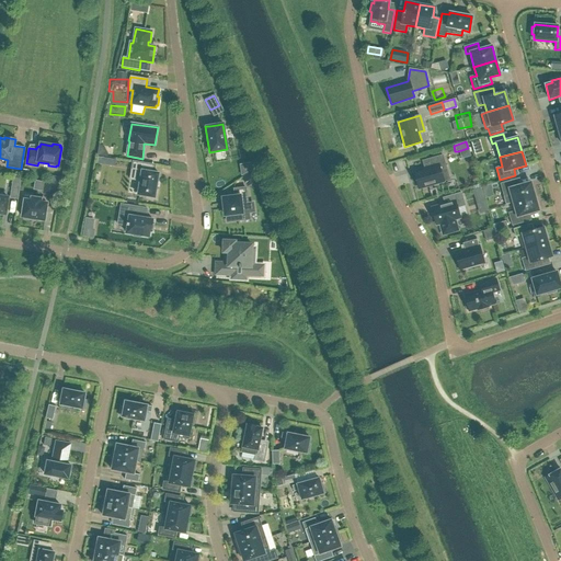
[(446,168),(443,156),(423,161),(426,169),(413,172),(419,189),(444,181),(441,170),(446,168)]
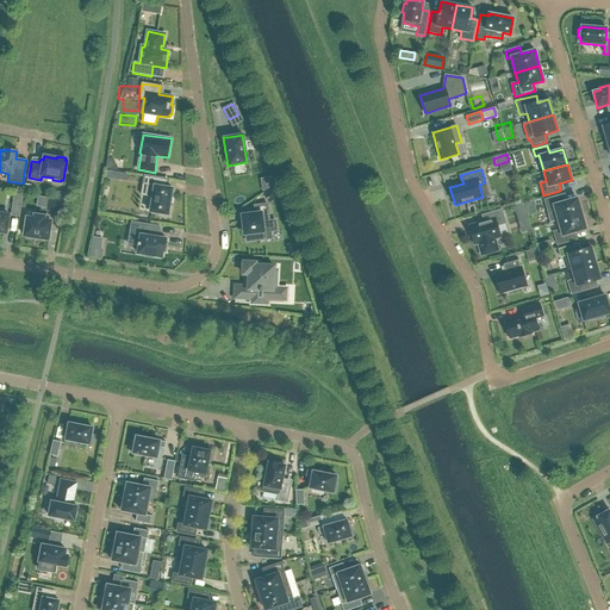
[(132,192),(130,192),(130,176),(118,175),(118,210),(132,210),(132,192)]
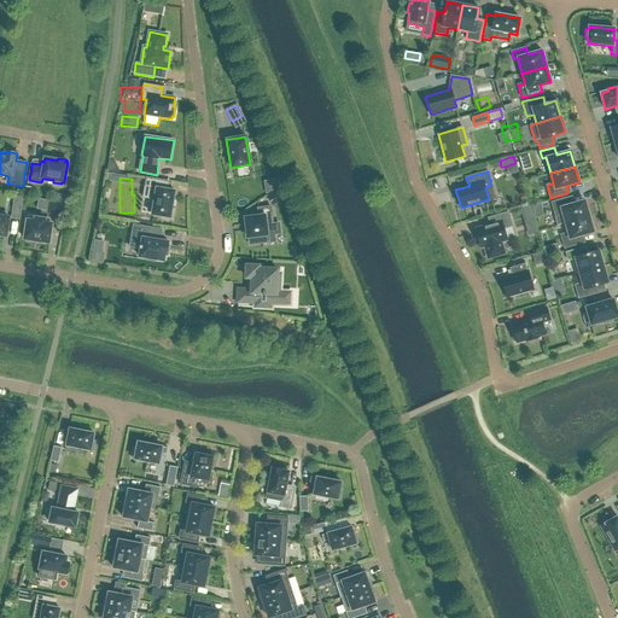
[(165,190),(167,181),(146,178),(143,198),(155,199),(152,215),(162,216),(161,219),(172,220),(174,209),(172,209),(175,191),(165,190)]
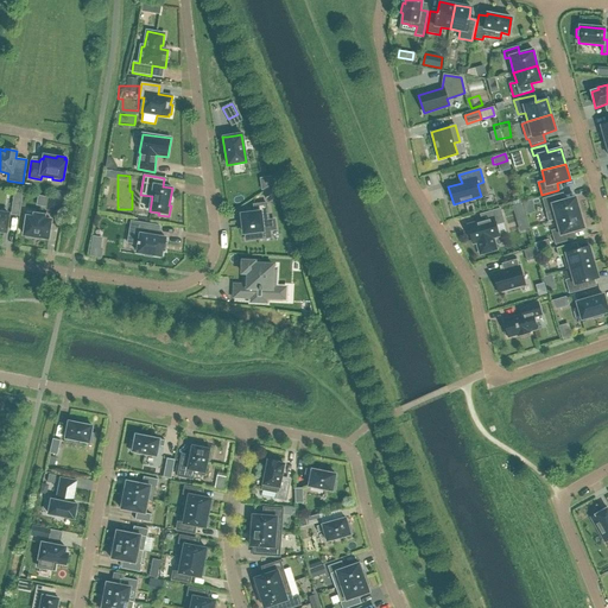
[(276,183),(263,192),(268,202),(282,194),(276,183)]
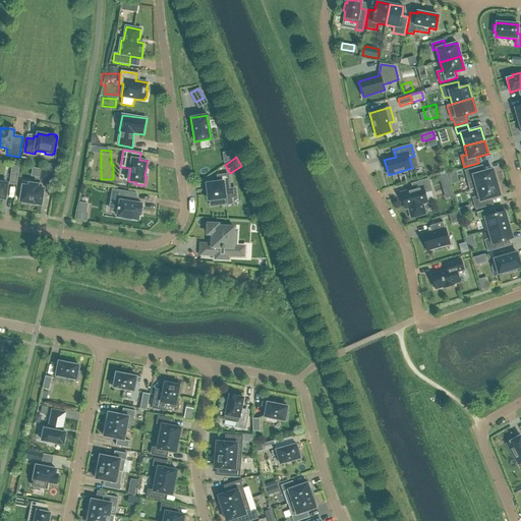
[(16,185),(19,166),(12,165),(9,184),(16,185)]
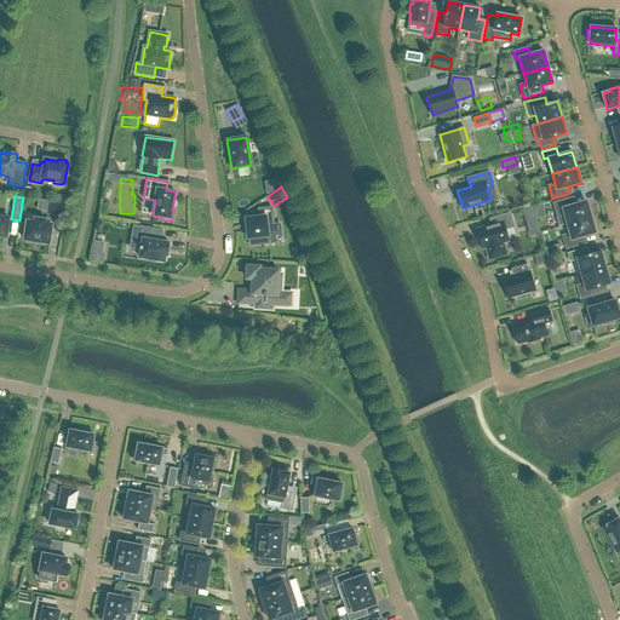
[(573,197),(554,204),(560,227),(567,224),(591,217),(586,201),(575,205),(573,197)]
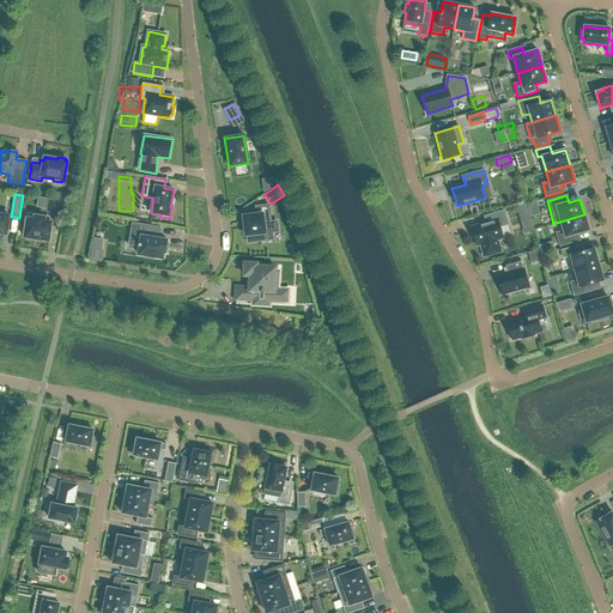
[(64,214),(66,202),(49,199),(47,212),(64,214)]
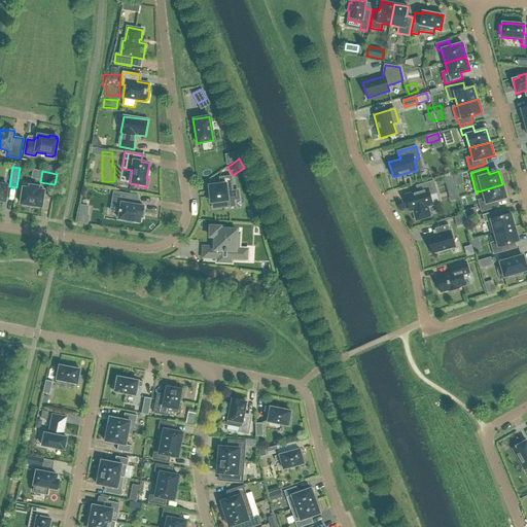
[(238,191),(233,192),(231,176),(220,178),(221,184),(209,186),(210,191),(210,197),(211,197),(211,203),(213,202),(213,208),(234,206),(233,200),(239,199),(238,191)]
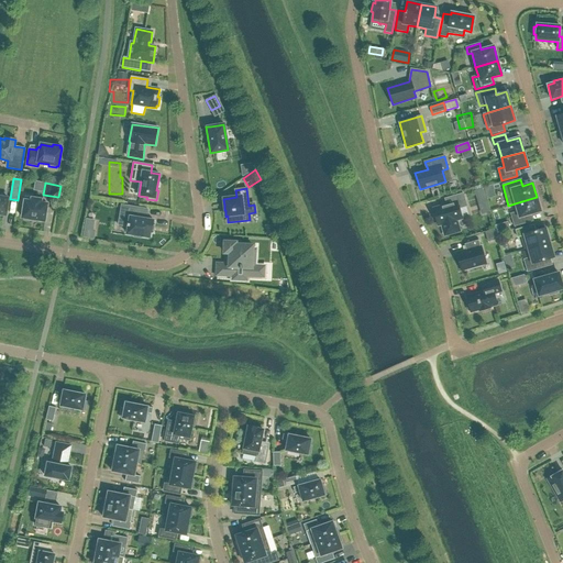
[(483,188),(474,191),(477,202),(486,200),(483,188)]
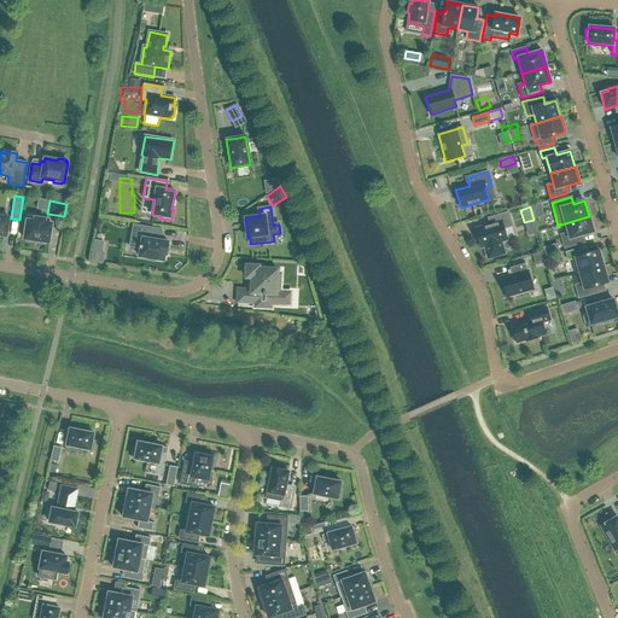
[(473,231),(479,249),(483,248),(487,260),(502,255),(499,243),(506,240),(502,229),(511,227),(506,214),(487,220),(489,226),(473,231)]
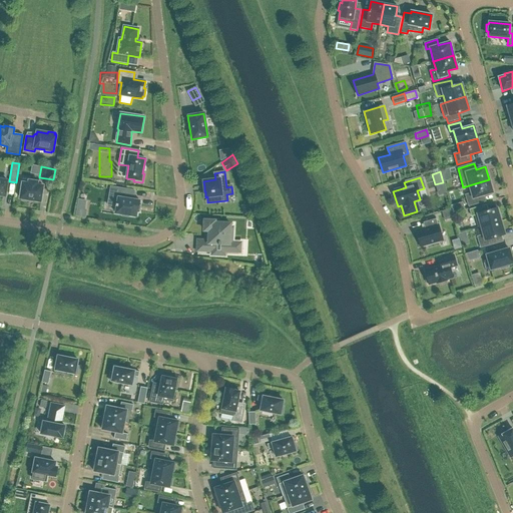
[(469,205),(485,201),(483,195),(493,192),(489,179),(469,185),(471,193),(465,195),(469,205)]
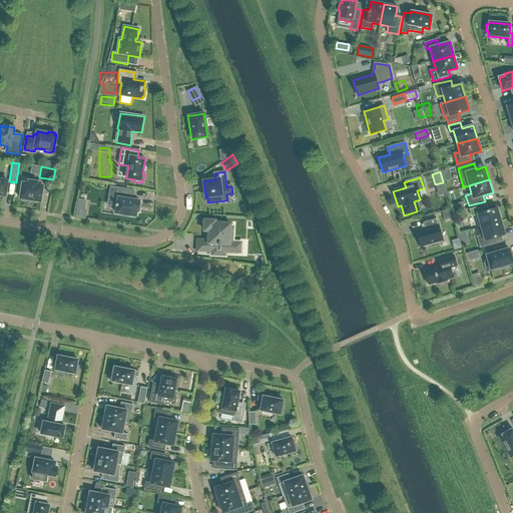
[(37,184),(38,182),(29,180),(28,183),(22,182),(20,198),(22,198),(22,200),(27,201),(27,199),(41,201),(43,185),(37,184)]
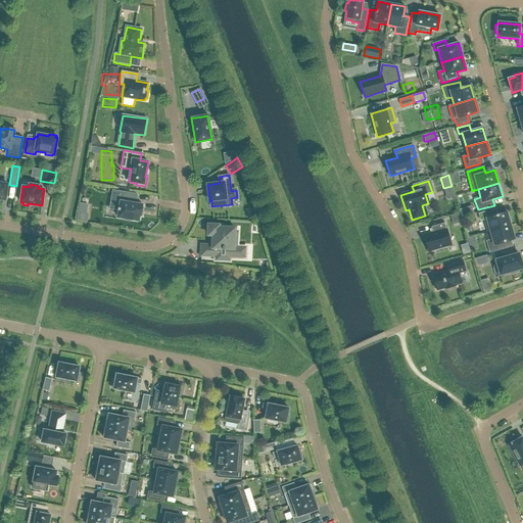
[(113,190),(111,203),(120,204),(120,208),(119,207),(117,210),(119,210),(117,218),(125,219),(125,220),(131,221),(131,220),(139,221),(140,216),(142,216),(143,210),(142,210),(142,209),(143,204),(136,203),(137,194),(113,190)]
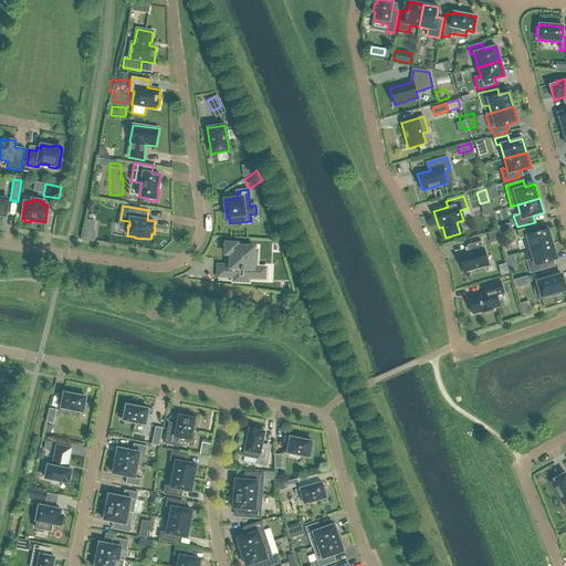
[(528,251),(531,250),(553,244),(548,230),(538,232),(536,226),(519,231),(521,239),(524,238),(528,251)]
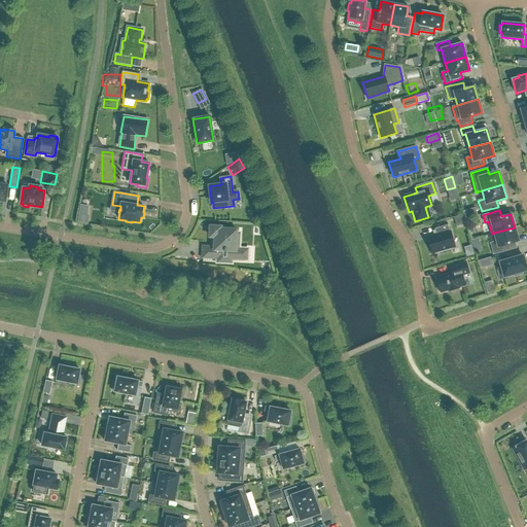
[(79,214),(78,221),(88,223),(89,215),(86,215),(79,214)]
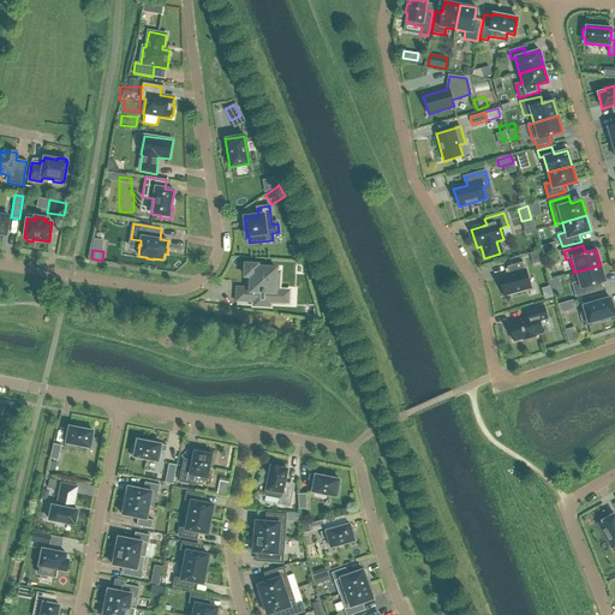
[(539,250),(530,254),(532,264),(542,261),(539,250)]
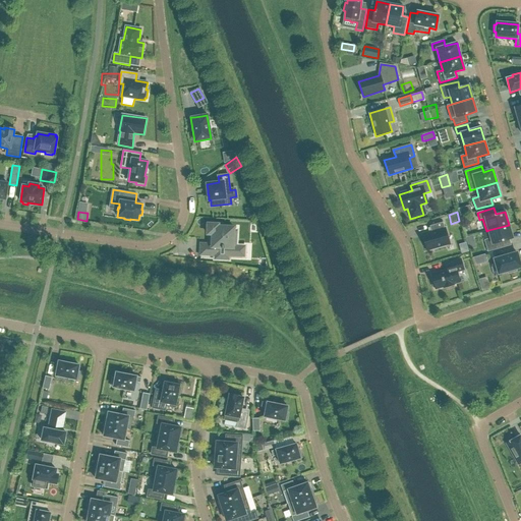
[(448,245),(443,223),(429,226),(430,232),(422,234),(426,250),(432,249),(433,250),(445,247),(444,246),(448,245)]
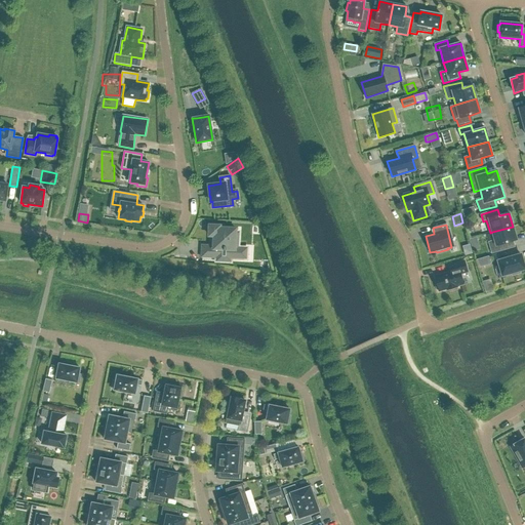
[(201,257),(202,257),(208,257),(216,258),(216,260),(226,261),(230,261),(231,258),(237,258),(238,258),(239,253),(239,249),(237,249),(235,249),(236,229),(219,229),(219,227),(209,226),(209,236),(214,236),(213,246),(202,245),(201,257)]
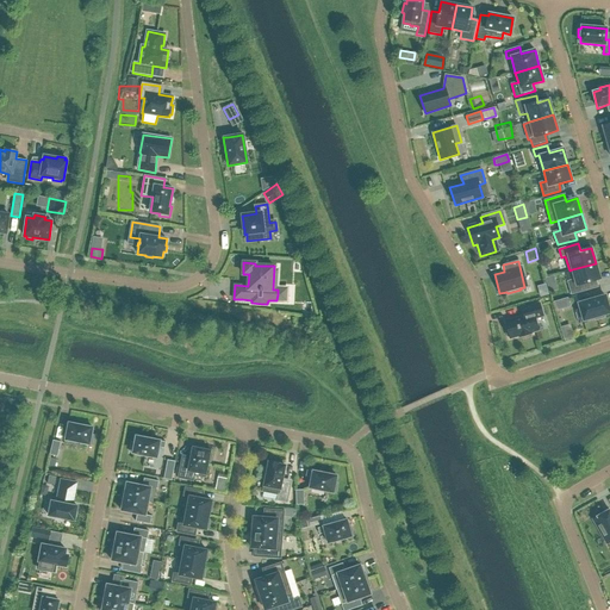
[(596,263),(572,269),(574,280),(567,281),(572,296),(591,290),(589,281),(601,279),(596,263)]
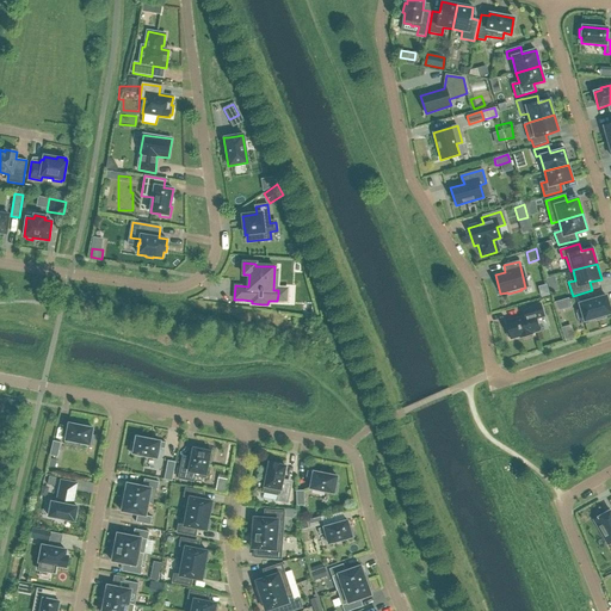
[(555,276),(547,278),(548,287),(556,284),(555,276)]
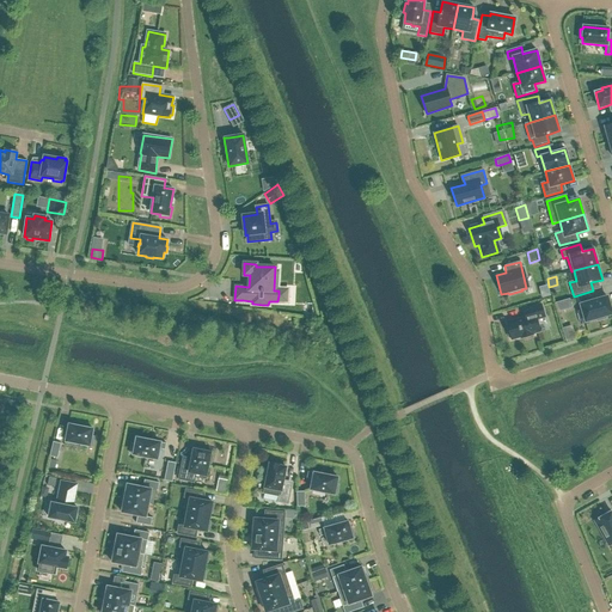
[(611,314),(607,297),(581,304),(586,322),(597,318),(597,320),(605,318),(605,316),(611,314)]
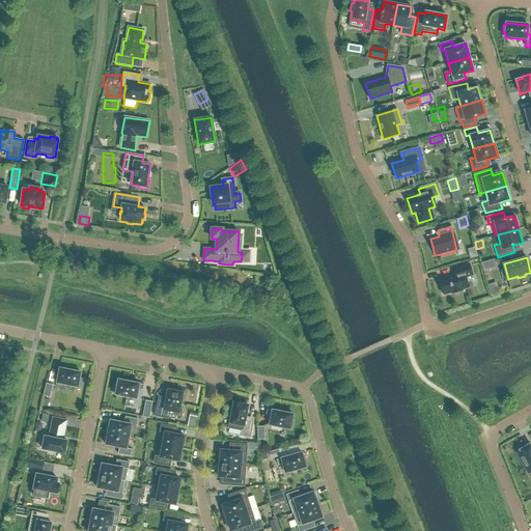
[(481,262),(480,263),(481,264),(483,271),(493,268),(496,267),(494,259),(491,260),(484,261),(481,262)]
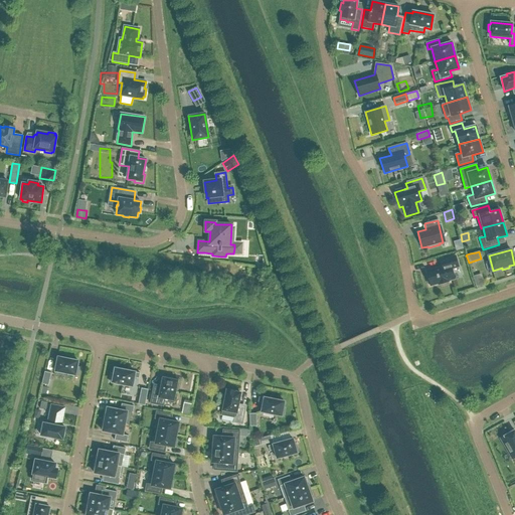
[(456,255),(441,260),(443,267),(426,272),(428,278),(426,278),(428,285),(431,284),(432,287),(439,285),(440,285),(450,282),(450,281),(456,280),(453,270),(460,268),(456,255)]
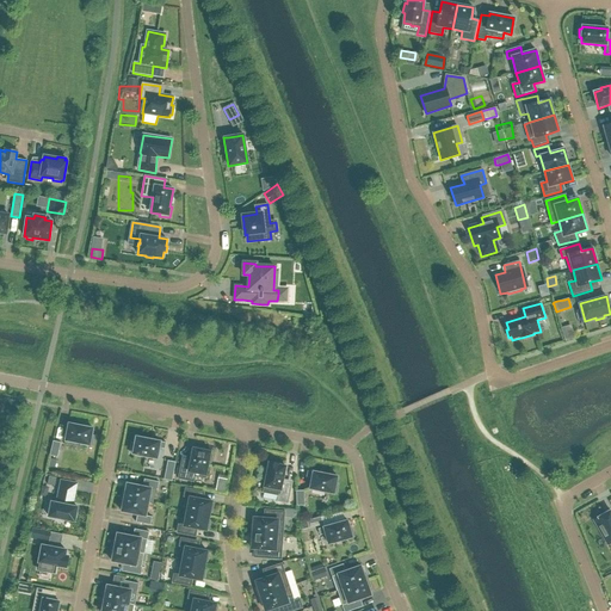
[(69,423),(66,442),(92,446),(94,436),(92,436),(94,427),(69,423)]
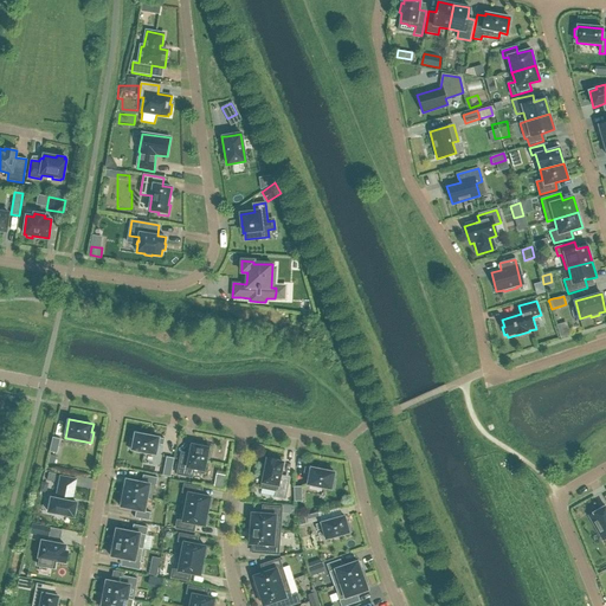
[(128,450),(156,457),(159,445),(163,446),(165,439),(160,438),(135,432),(133,440),(130,439),(128,450)]
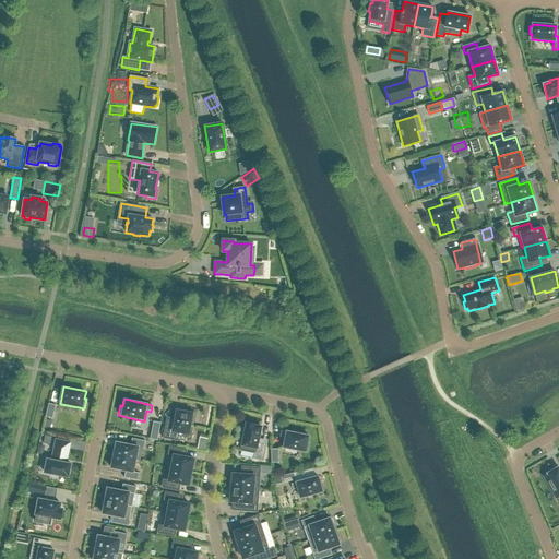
[(50,404),(47,417),(54,419),(57,405),(50,404)]
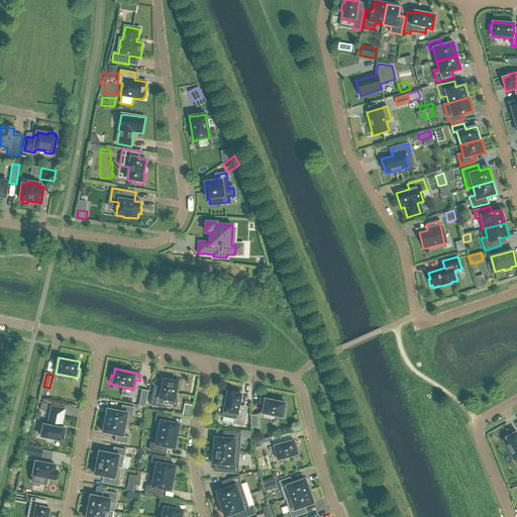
[(32,393),(35,380),(28,378),(24,391),(32,393)]
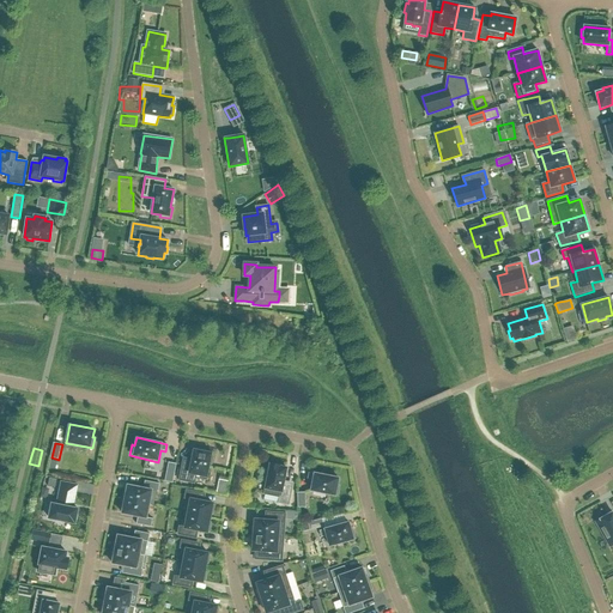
[(205,451),(205,449),(196,448),(196,450),(194,449),(190,463),(182,461),(178,480),(194,483),(195,478),(206,479),(210,463),(211,465),(213,456),(211,455),(211,453),(205,451)]
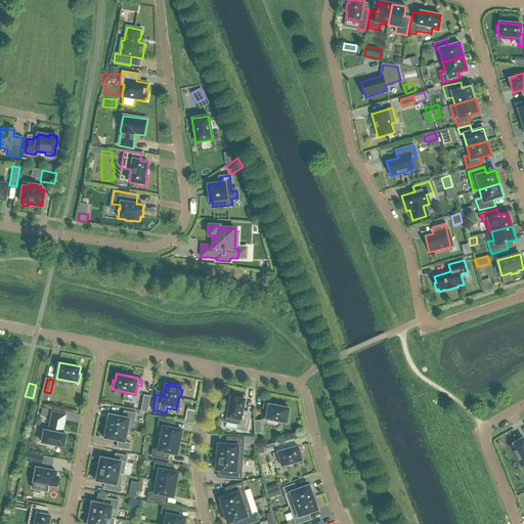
[(140,411),(147,412),(150,396),(143,395),(140,411)]
